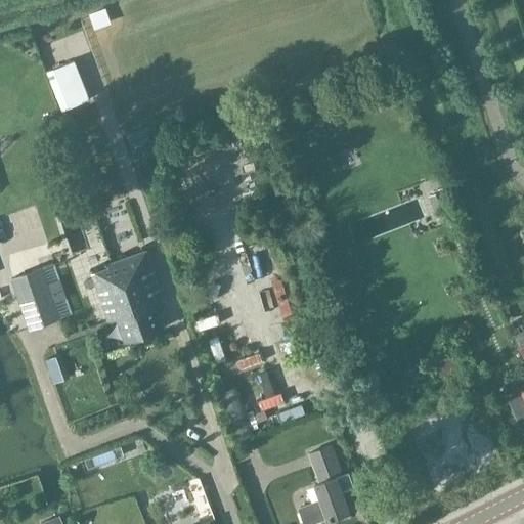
[(63,110),(89,100),(74,61),(48,71),(63,110)]
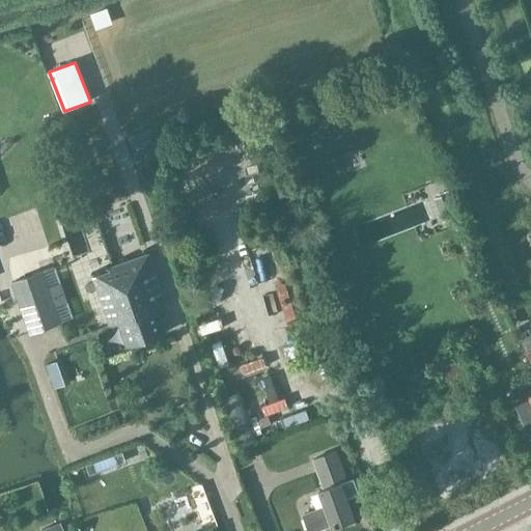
[(157,141),(151,118),(129,124),(135,146),(157,141)]
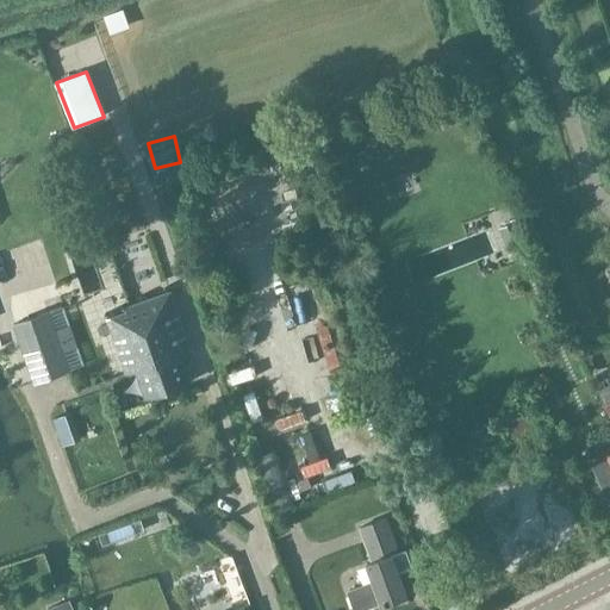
[(128,374),(136,371),(147,398),(192,381),(182,354),(191,352),(170,292),(125,309),(126,311),(107,318),(128,374)]
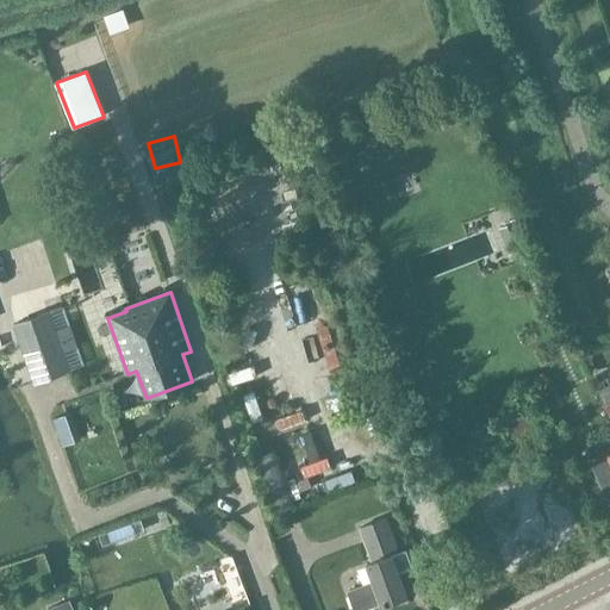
[(24,354),(60,341),(50,312),(14,324),(24,354)]
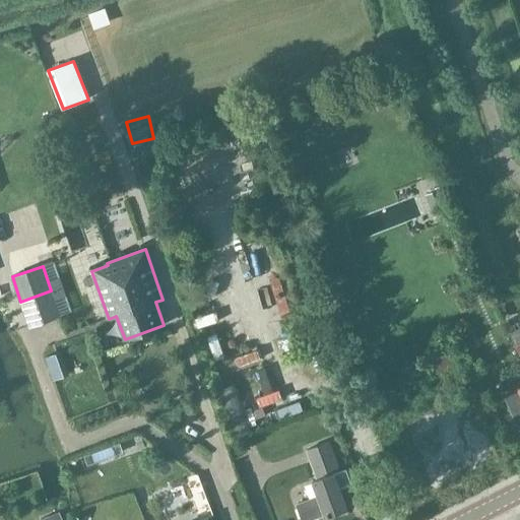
[(51,290),(20,302),(29,326),(60,316),(51,290)]
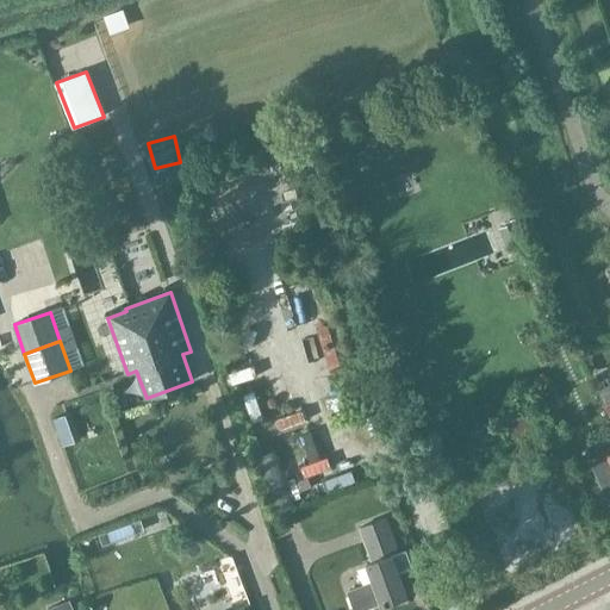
[(608,456),(591,462),(608,498),(609,497),(609,385),(598,391),(609,415),(609,414),(609,449),(605,452),(608,456)]
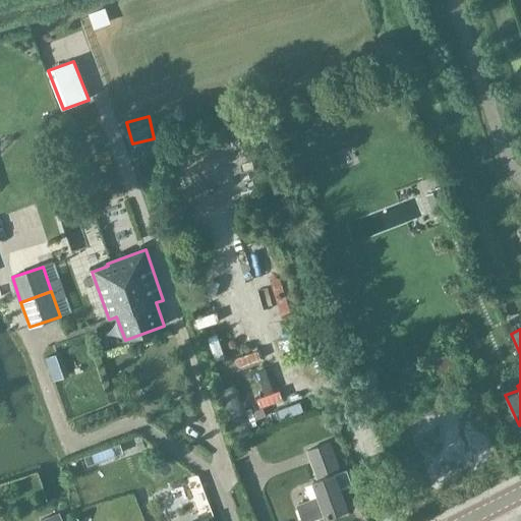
[(306,342),(249,358),(254,374),(310,358),(306,342)]
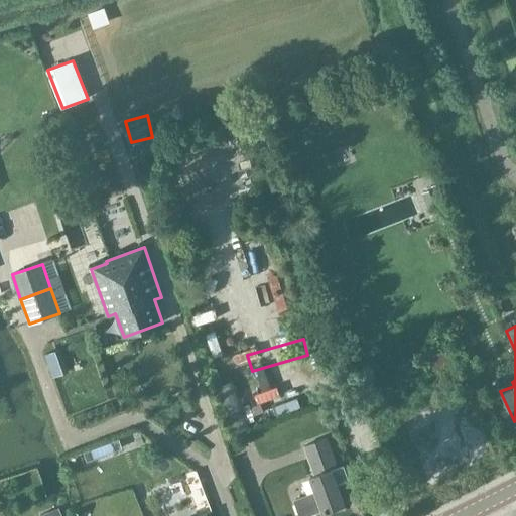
[(446,349),(428,357),(436,375),(455,367),(446,349)]
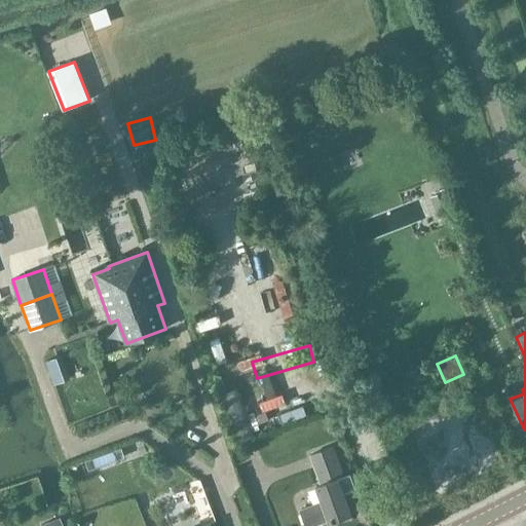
[(60,358),(47,362),(55,384),(68,379),(60,358)]
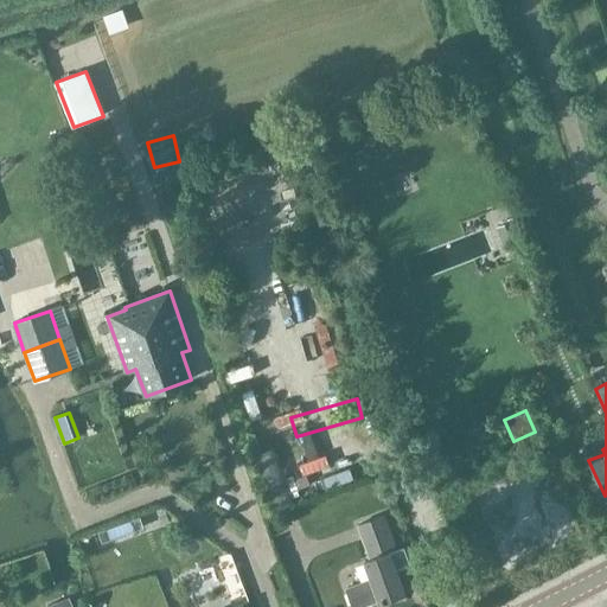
[(294,505),(274,448),(250,457),(269,513),(294,505)]
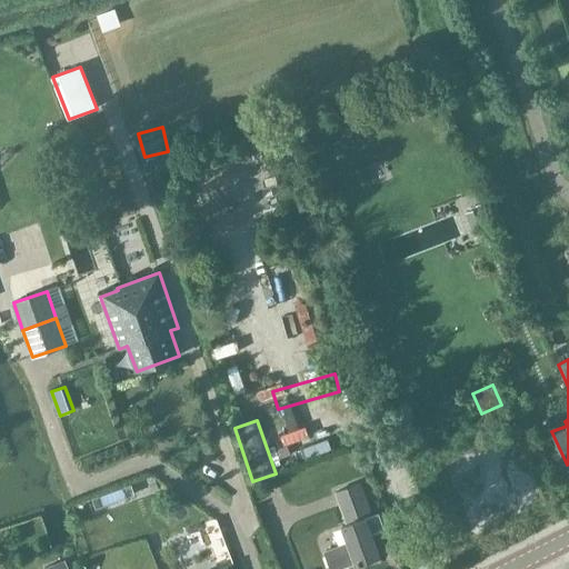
[(326,551),(331,568),(337,568),(356,562),(357,563),(380,556),(372,533),(385,529),(379,513),(372,516),(360,483),(337,492),(348,523),(342,526),(349,543),(326,551)]
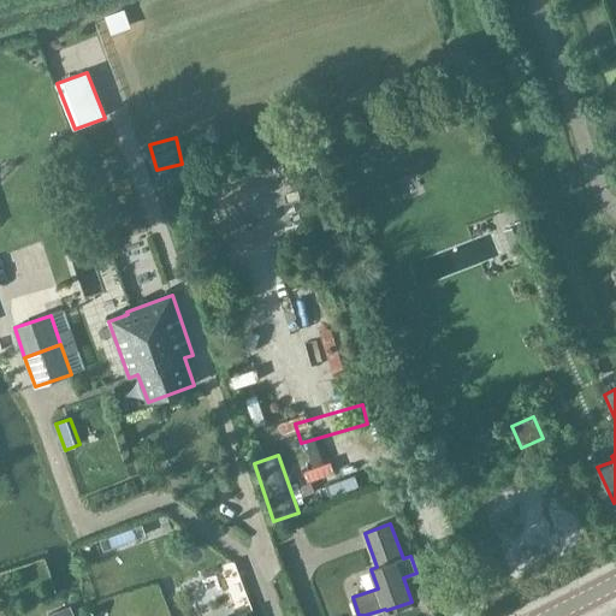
[(112,548),(137,539),(134,528),(108,537),(112,548)]
